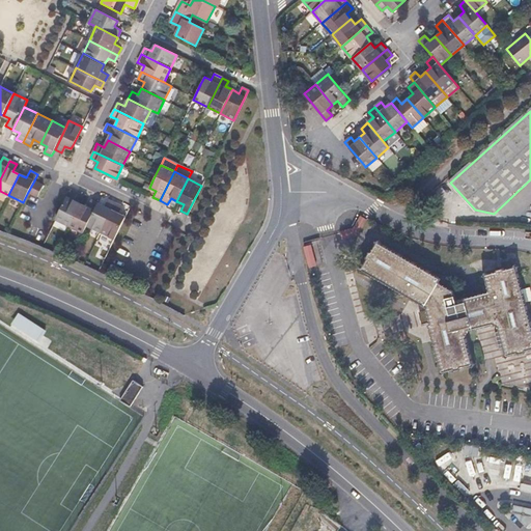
[(56,219),(70,225),(81,203),(74,200),(77,193),(71,190),(56,219)]
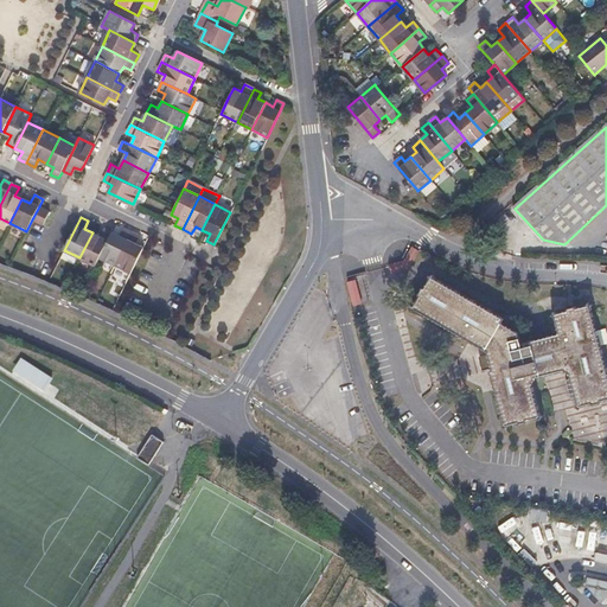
[(95,266),(98,257),(112,232),(103,229),(100,236),(93,232),(80,257),(95,266)]
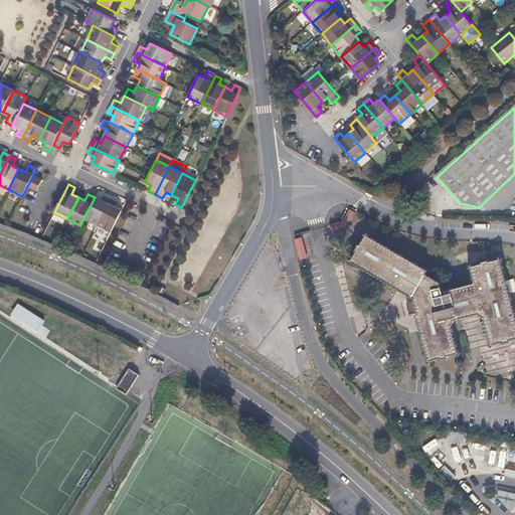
[(83,218),(97,224),(111,197),(104,194),(102,200),(95,197),(83,218)]
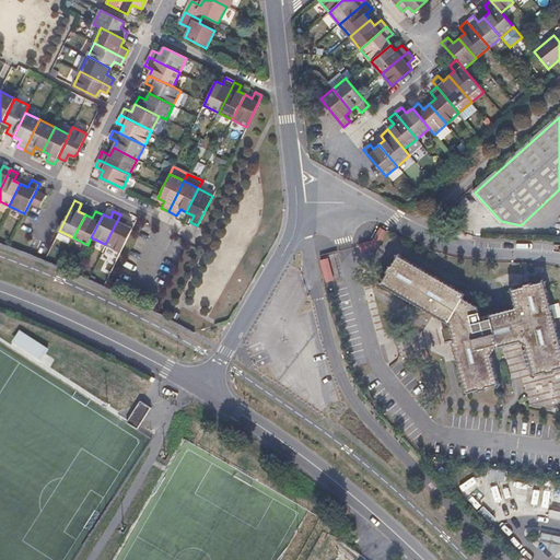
[(125,225),(128,218),(120,214),(105,244),(120,252),(132,229),(125,225)]
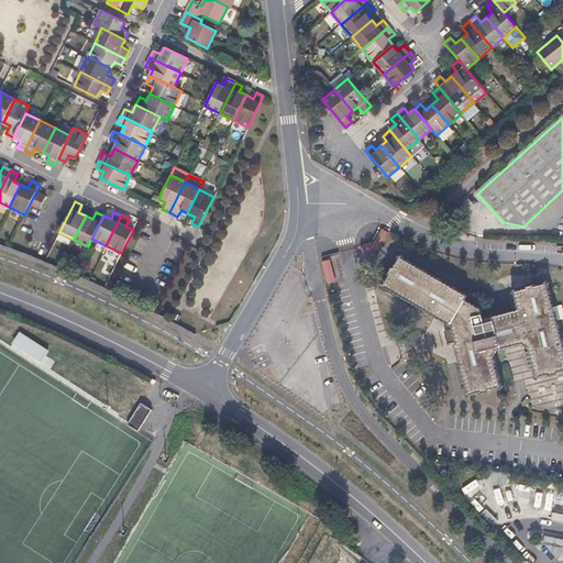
[(468,295),(403,257),(403,254),(398,255),(398,257),(394,266),(392,266),(388,272),(389,274),(384,284),(382,284),(382,288),(386,288),(452,327),(455,343),(454,343),(467,393),(465,395),(468,397),(471,396),(478,394),(482,395),(487,393),(489,390),(498,388),(500,389),(503,386),(499,384),(494,357),(497,351),(523,345),(528,349),(529,353),(525,354),(529,370),(533,370),(536,376),(533,378),(538,381),(540,377),(549,375),(551,376),(556,374),(558,373),(562,371),(562,343),(548,284),(549,283),(545,279),(544,282),(536,284),(533,283),(527,284),(526,286),(516,289),(514,288),(511,291),(514,293),(518,309),(482,317),(479,308),(465,298),(468,295)]
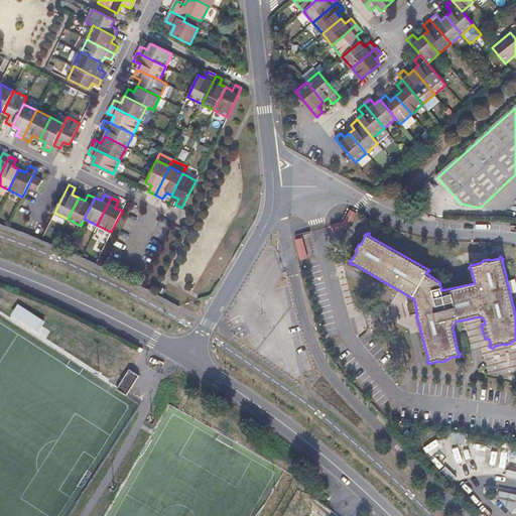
[(302,237),(295,238),(299,257),(306,256),(302,237)]
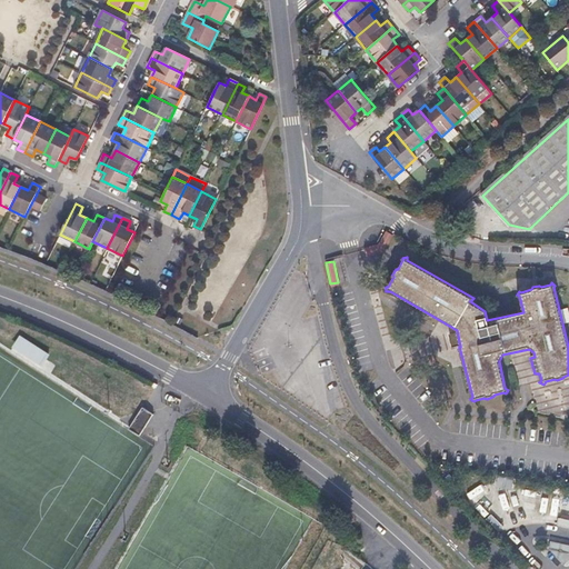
[(20,335),(11,347),(41,367),(49,355),(20,335)]
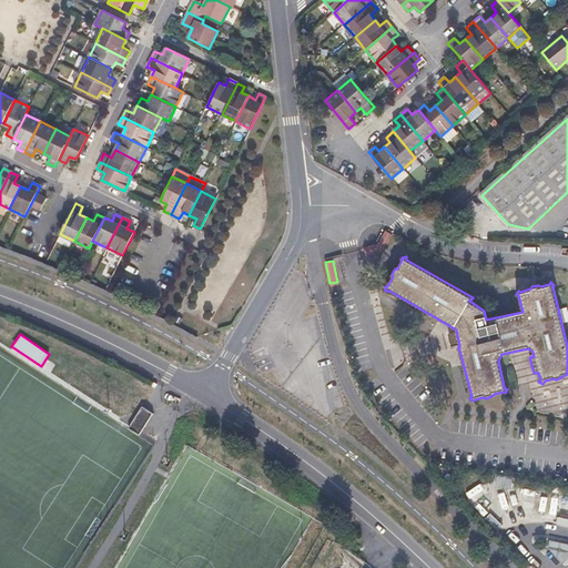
[(143,407),(129,429),(140,436),(153,414),(143,407)]
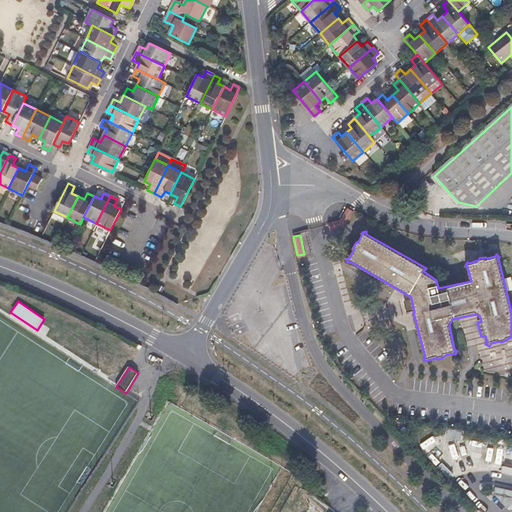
[(511,503),(511,489),(495,485),(492,498),(511,503)]
